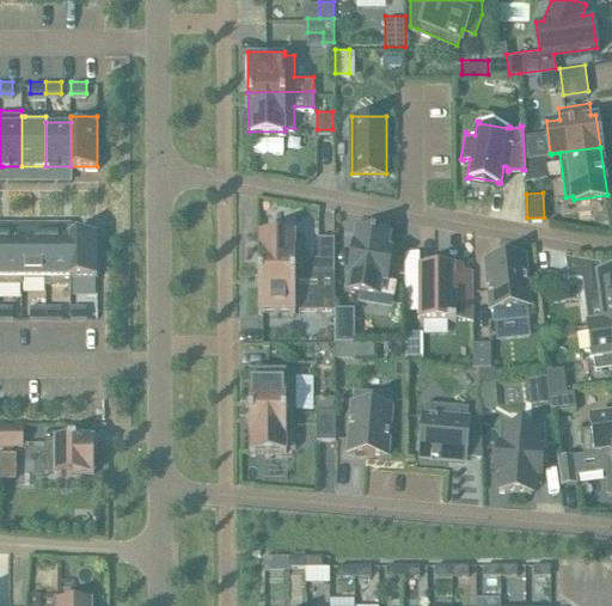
[(359,226),(356,243),(355,242),(350,270),(352,270),(349,287),(377,293),(380,275),(387,276),(392,249),(385,248),(387,231),(359,226)]
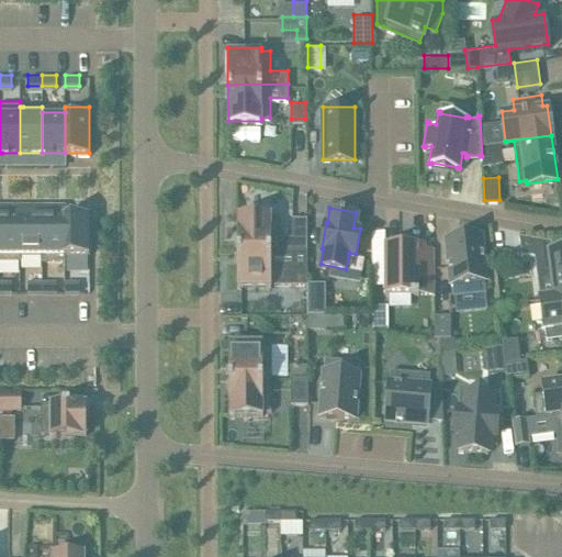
[(20,212),(0,212),(0,257),(20,258),(20,253),(20,212)]
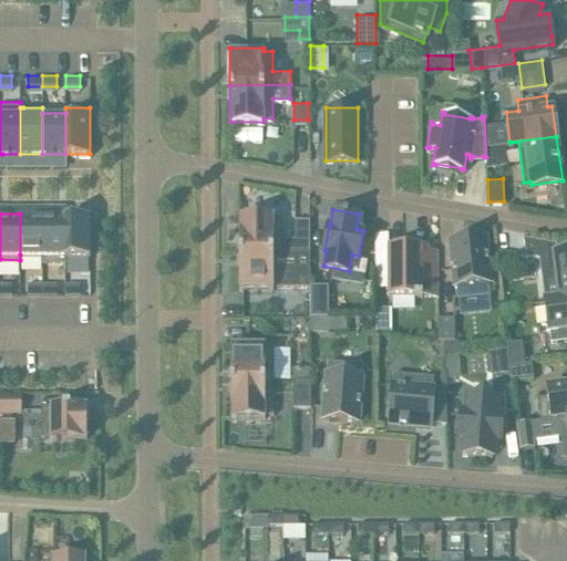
[(20,214),(20,255),(42,255),(42,214),(20,214)]
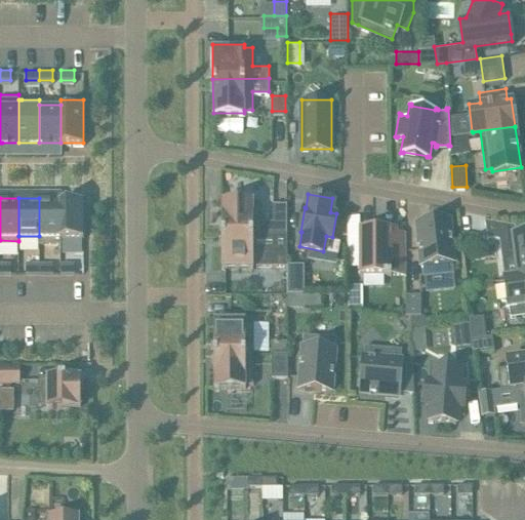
[(61,236),(61,198),(39,198),(39,236),(39,241),(61,241),(61,236)]
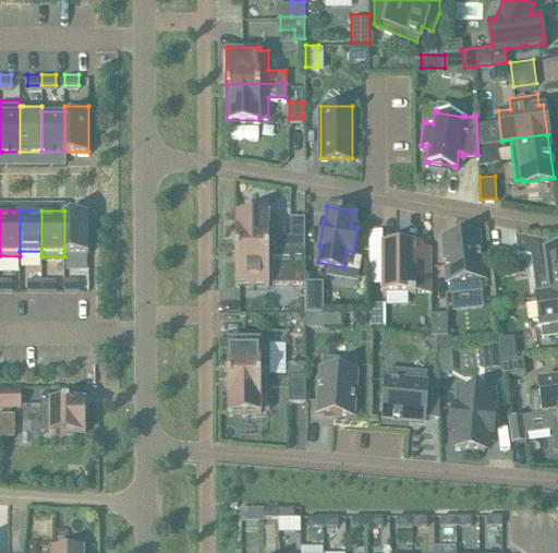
[(64,211),(64,251),(88,251),(88,211),(64,211)]
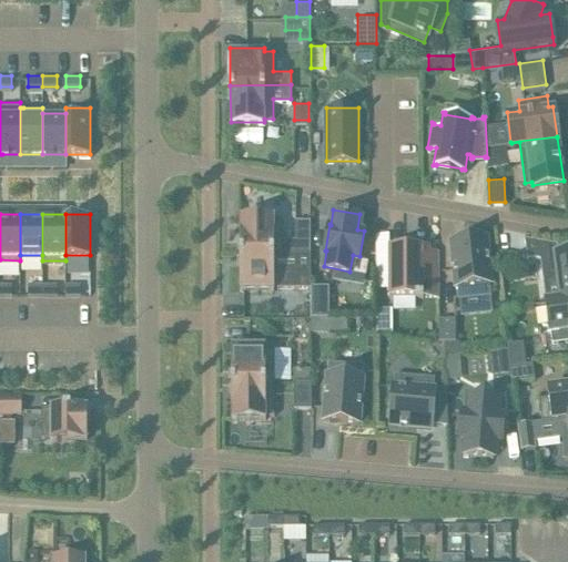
[(283,251),(283,217),(274,217),(274,214),(240,214),(240,251),(274,251),(283,251)]
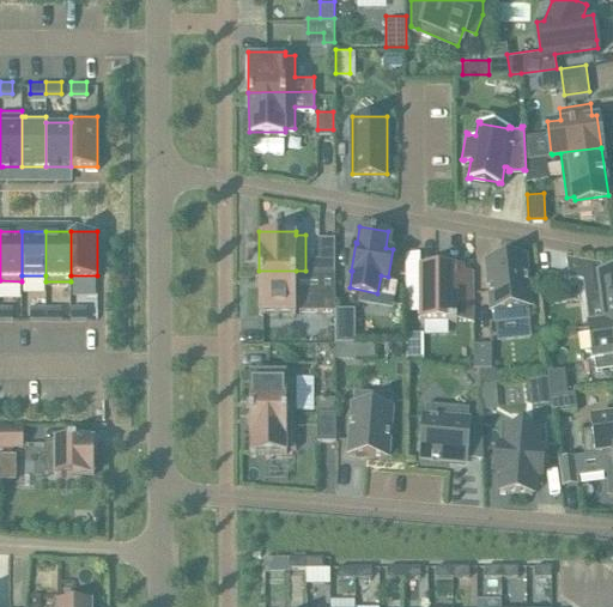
[(335,235),(319,235),(319,271),(335,271),(335,235)]
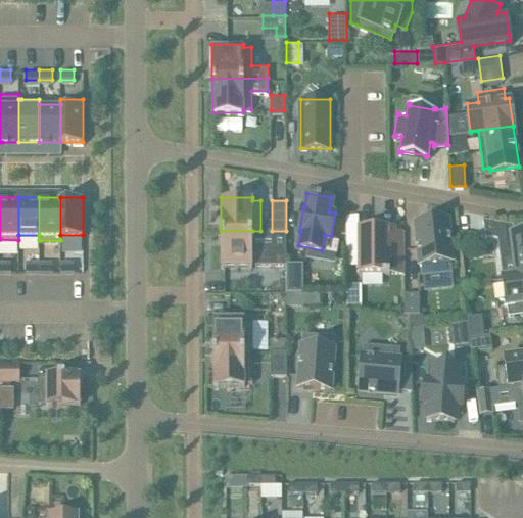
[(421,261),(422,273),(452,269),(450,257),(453,257),(447,217),(415,220),(420,261),(421,261)]
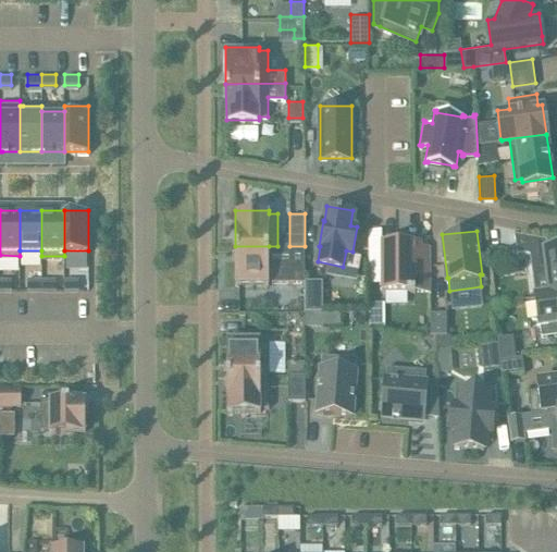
[(547,272),(551,292),(556,291),(556,245),(548,247),(546,236),(515,231),(517,249),(532,252),(534,274),(547,272)]
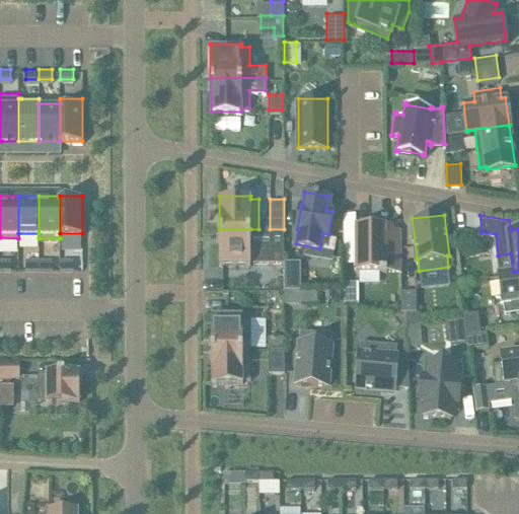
[(356,223),(356,268),(401,268),(400,227),(392,227),(392,223),(356,223)]
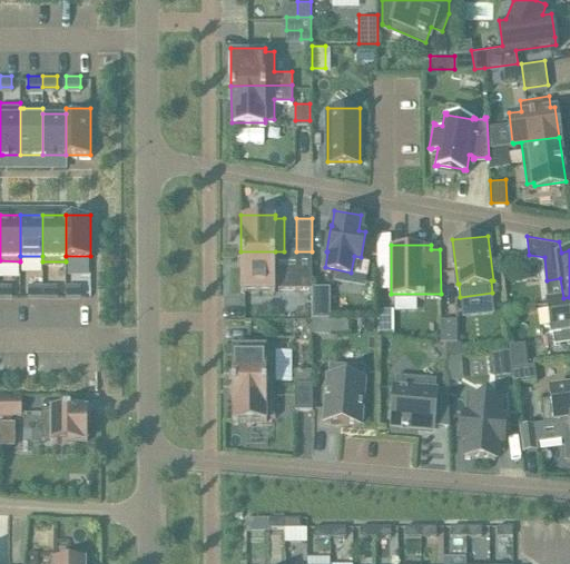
[(275,288),(275,251),(241,251),(241,288),(275,288)]
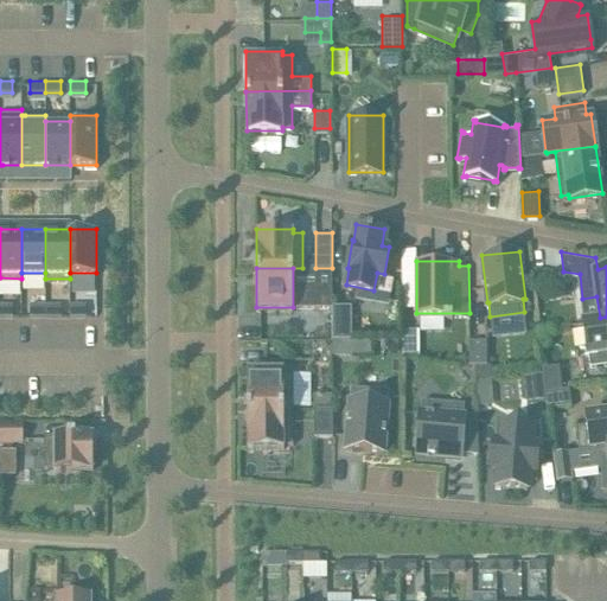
[(12,301),(0,300),(0,312),(12,313),(12,301)]
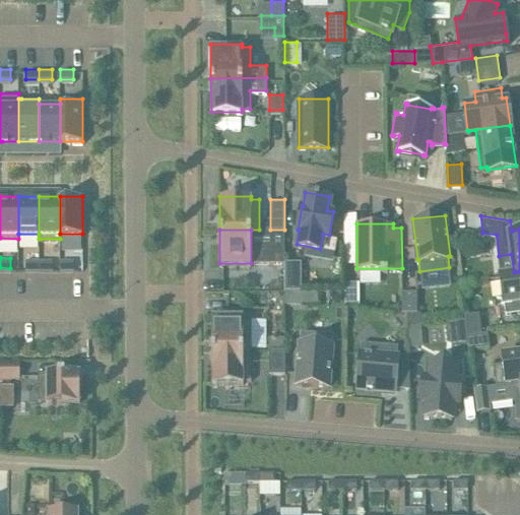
[(39,258),(25,258),(25,268),(39,268),(39,258)]
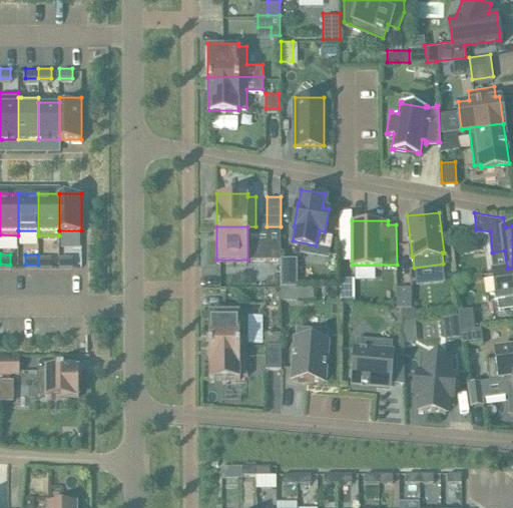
[(51,255),(38,255),(38,265),(51,265),(51,255)]
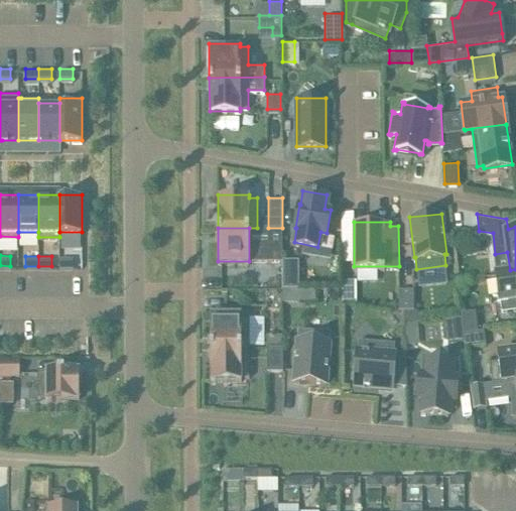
[(73,256),(59,256),(59,266),(73,266),(73,256)]
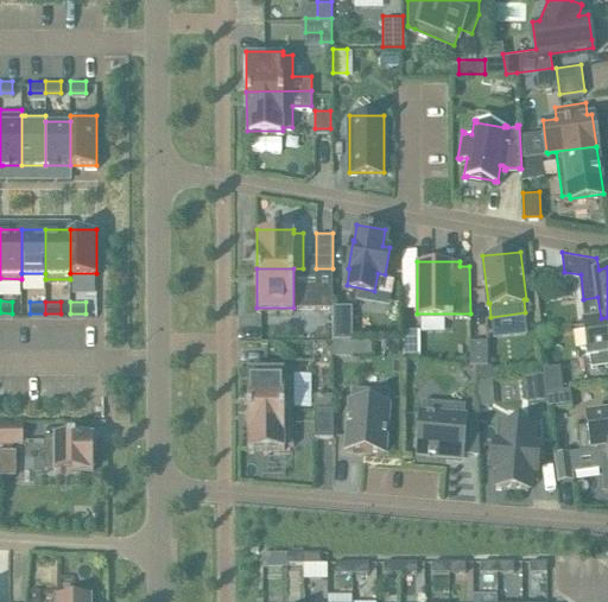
[(334,336),(352,335),(350,304),(334,304),(334,336)]
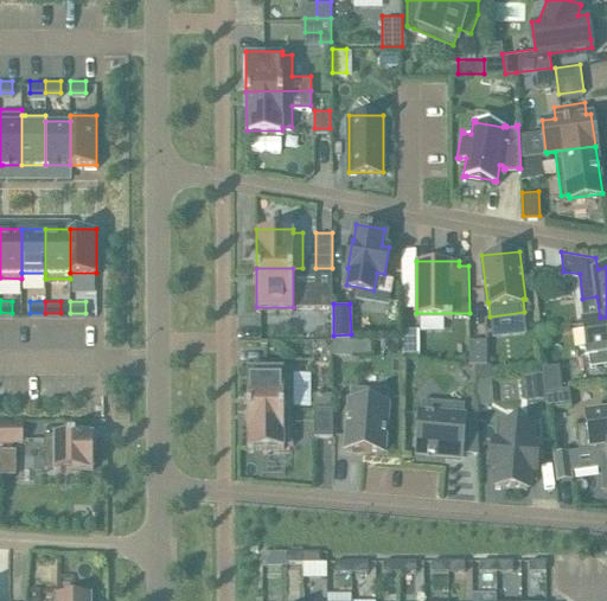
[(606,360),(606,317),(600,318),(583,319),(588,352),(590,363),(606,360)]
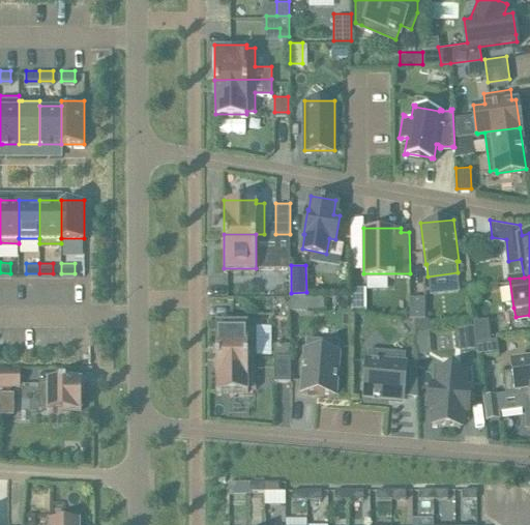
[(365,286),(351,286),(351,309),(365,309),(365,286)]
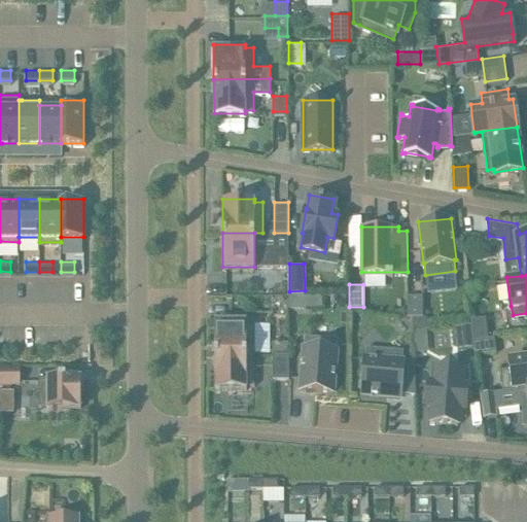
[(377,292),(387,299),(387,286),(377,292)]
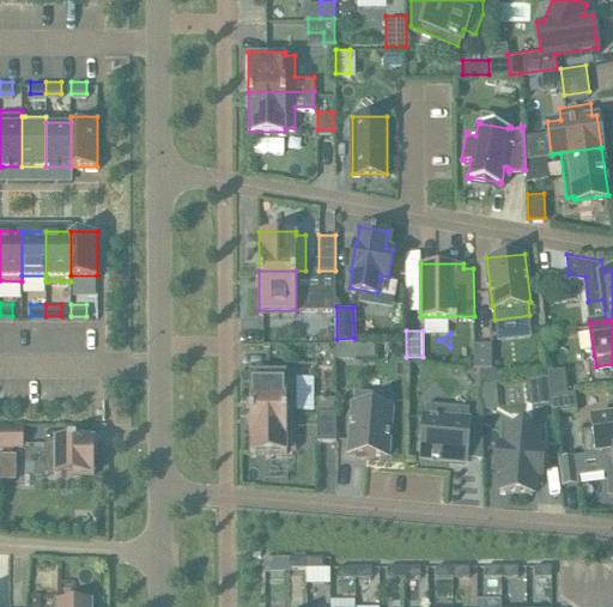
[(335,354),(356,354),(356,340),(335,340),(335,354)]
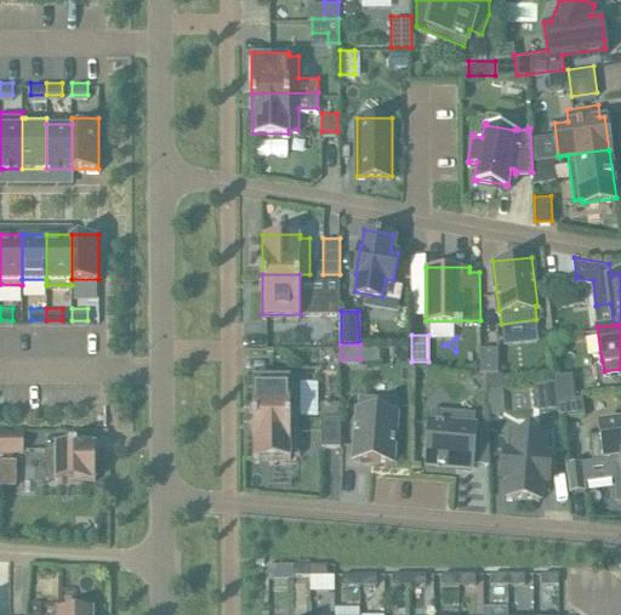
[(480,346),(480,370),(486,370),(497,370),(497,369),(497,346),(480,346)]
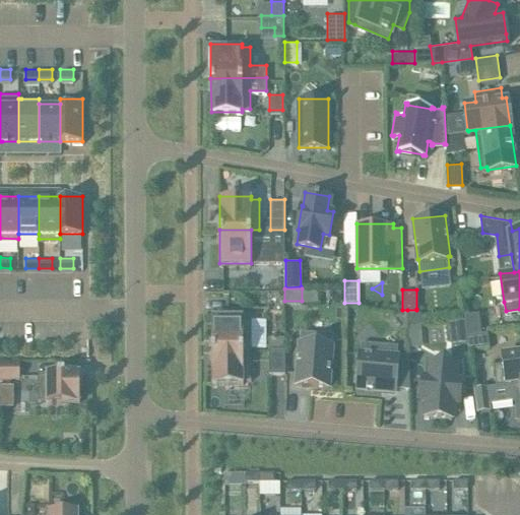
[(407,310),(407,322),(426,320),(425,314),(419,309),(416,309),(416,310),(407,310)]
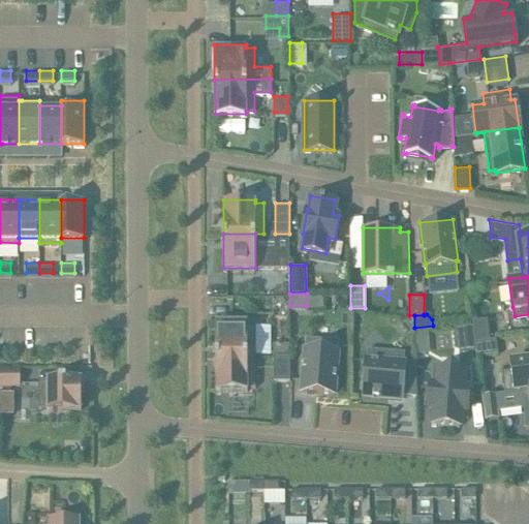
[(472,317),(475,339),(490,337),(487,316),(472,317)]
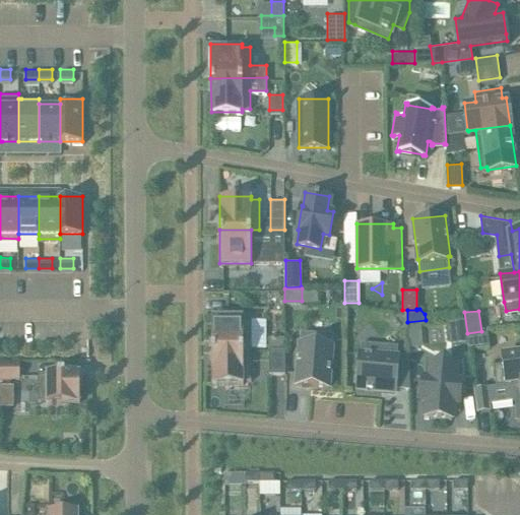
[(251,347),(251,317),(243,317),(243,314),(211,314),(211,347),(251,347)]
